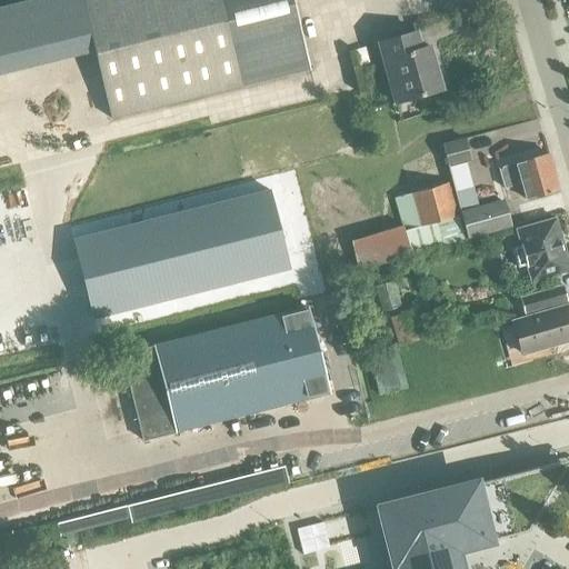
[(80,0),(110,118),(241,85),(310,69),(292,0),(80,0)]
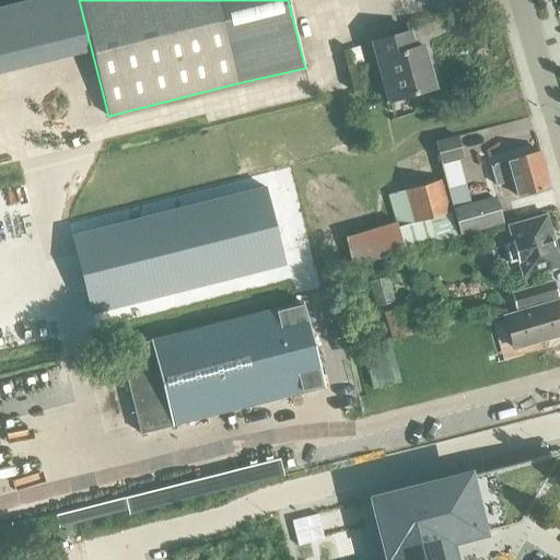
[(372,41),(388,100),(388,101),(435,88),(423,45),(413,47),(409,31),(372,41)]
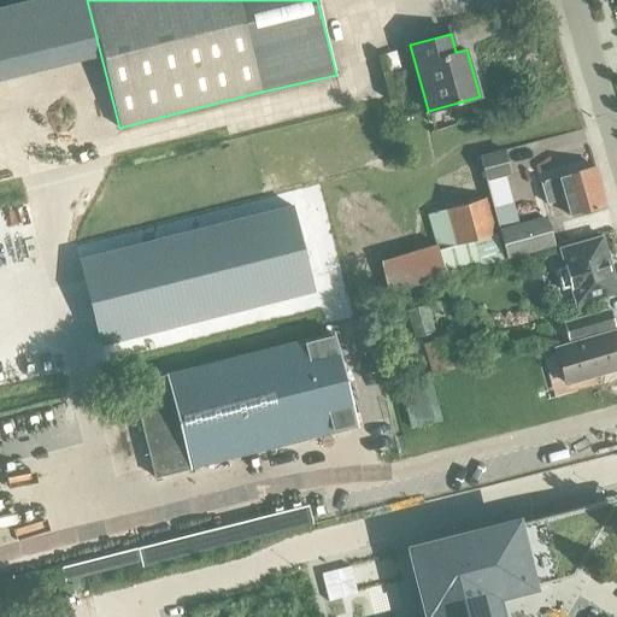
[(504,150),(480,157),(486,178),(510,171),(504,150)]
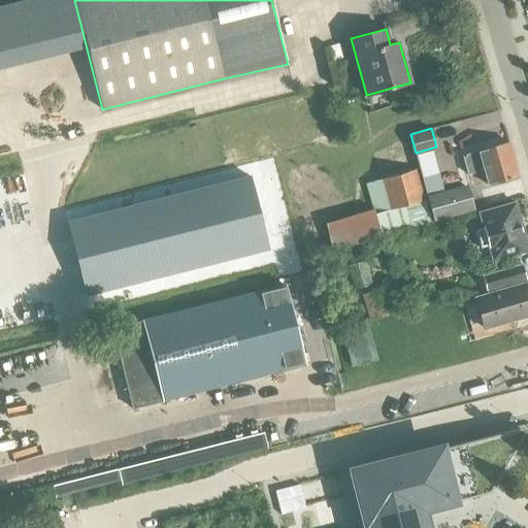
[(487,185),(519,175),(509,142),(462,156),(467,174),(483,170),(487,185)]
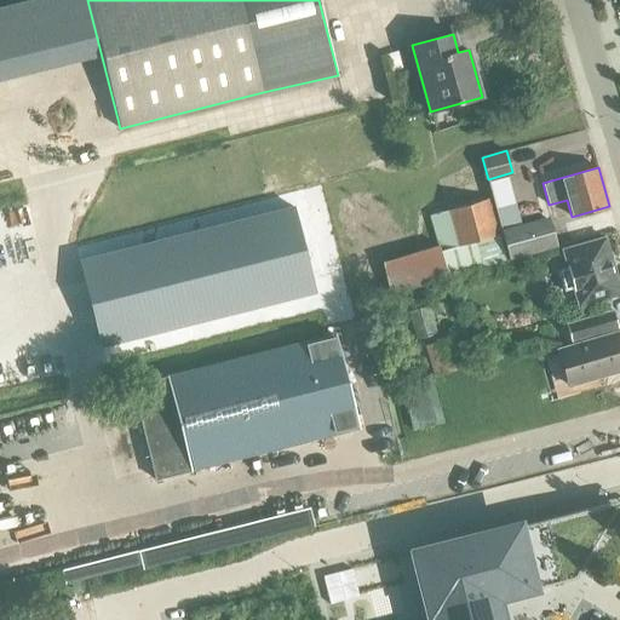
[(507,174),(488,179),(501,230),(522,225),(507,174)]
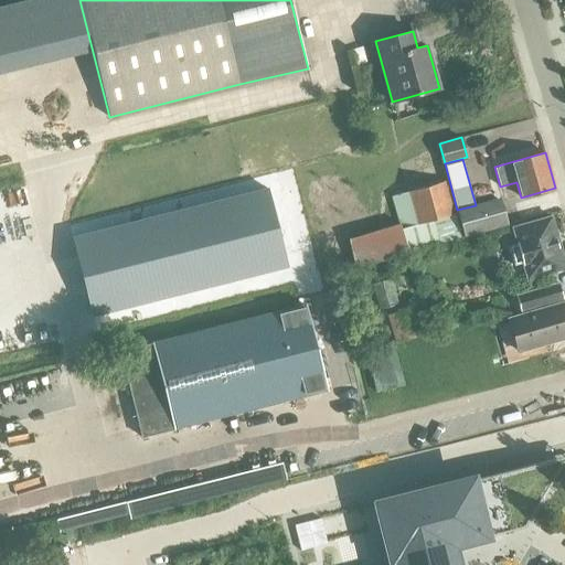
[(444,180),(391,196),(407,249),(460,235),(444,180)]
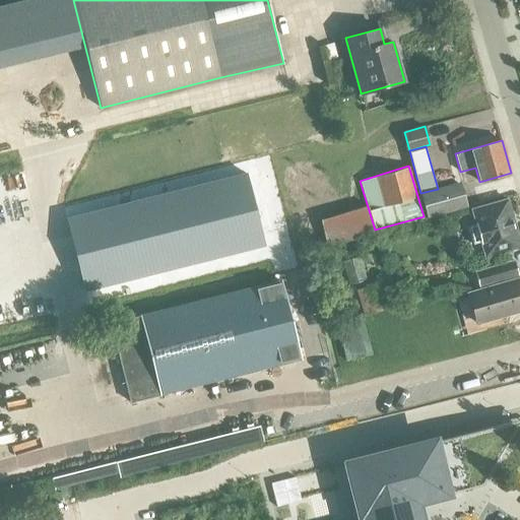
[(242,180),(83,219),(101,289),(259,250),(242,180)]
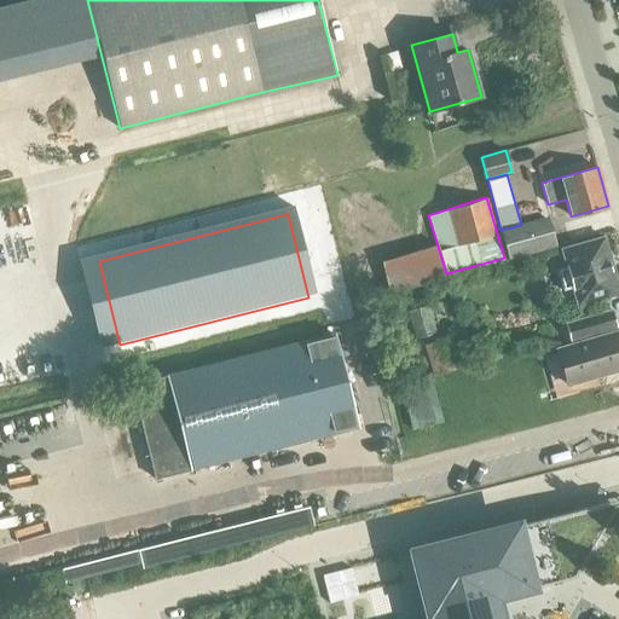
[(508,258),(553,246),(545,218),(521,225),(501,230),(508,258)]
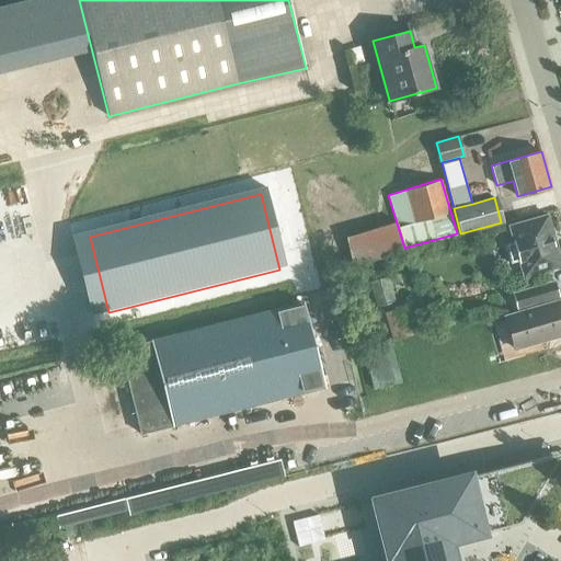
[(518,261),(523,277),(560,265),(560,261),(547,214),(508,226),(513,241),(504,243),(511,264),(518,261)]
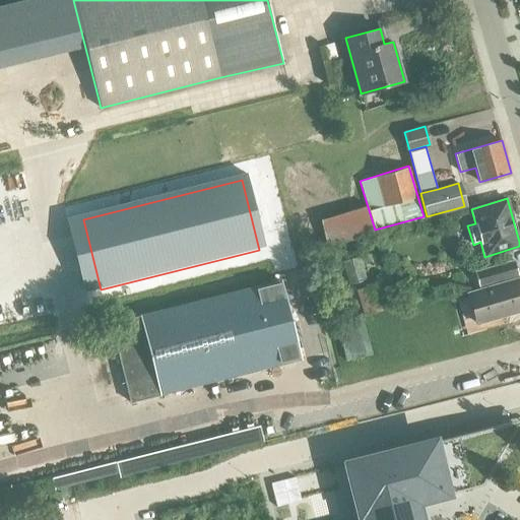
[(476,271),(480,285),(498,280),(494,266),(476,271)]
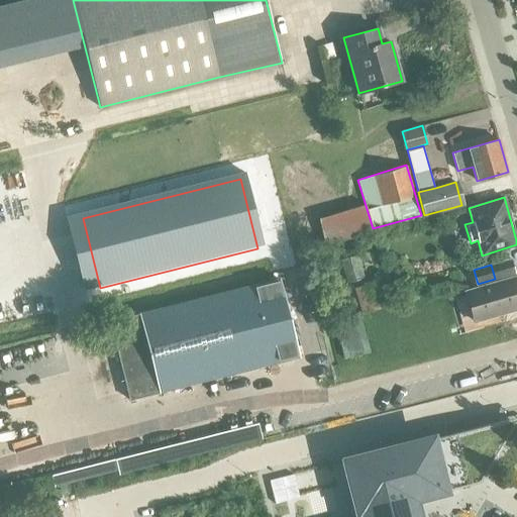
[(516,281),(516,277),(466,292),(474,320),(516,308),(516,281)]
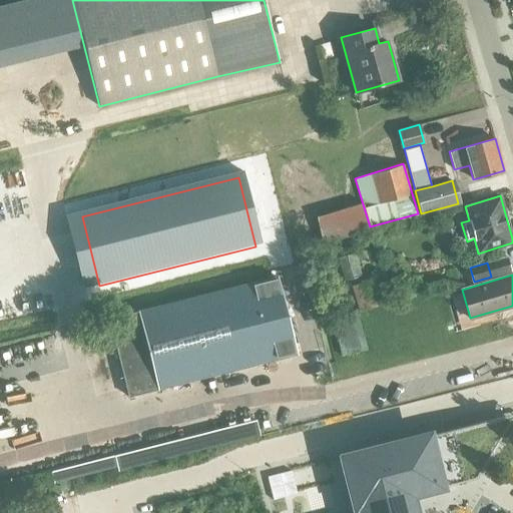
[(128,396),(296,354),(277,276),(108,318),(128,396)]
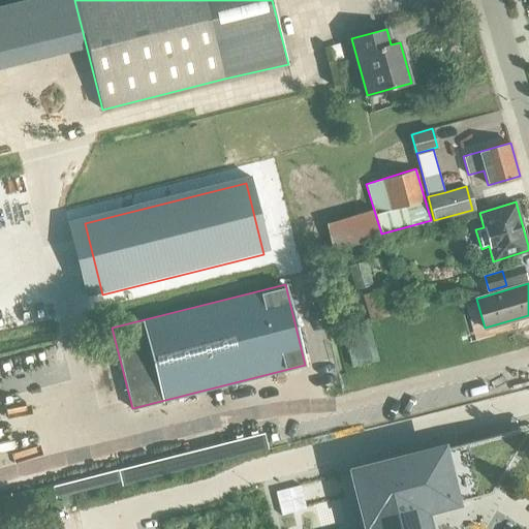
[(392,287),(363,294),(370,321),(399,314),(392,287)]
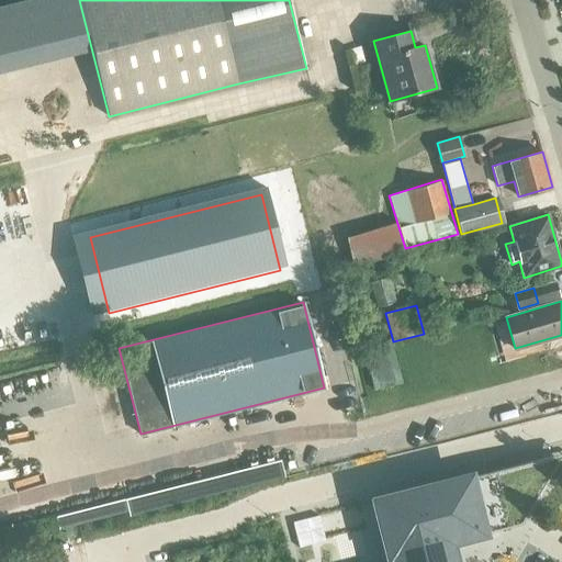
[(374,389),(401,382),(390,341),(363,348),(374,389)]
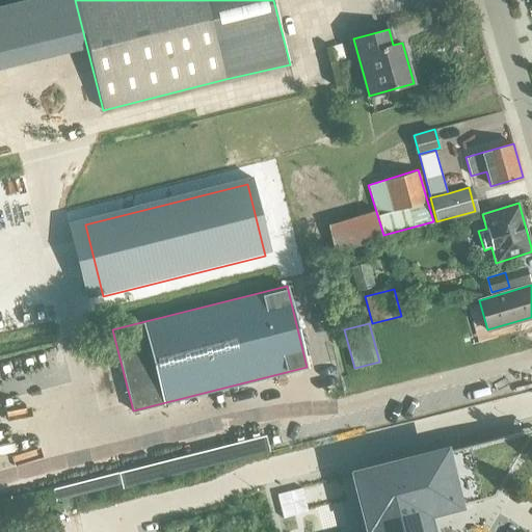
[(425,531),(421,514),(494,496),(516,458),(531,431),(531,426),(442,449),(442,452),(433,454),(424,456),(419,457),(408,460),(390,464),(378,468),(354,474),(368,528),(370,527),(375,526),(376,531),(425,531)]
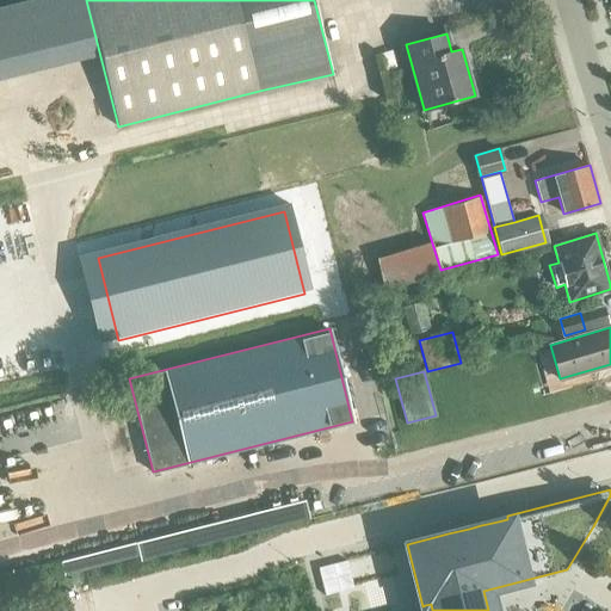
[(308,501),(62,550),(66,568),(312,518),(308,501)]
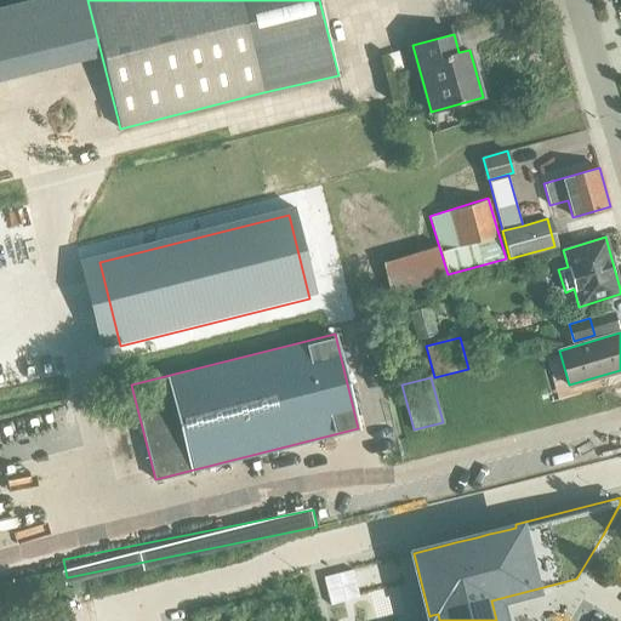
[(351,568),(322,576),(329,604),(358,597),(351,568)]
